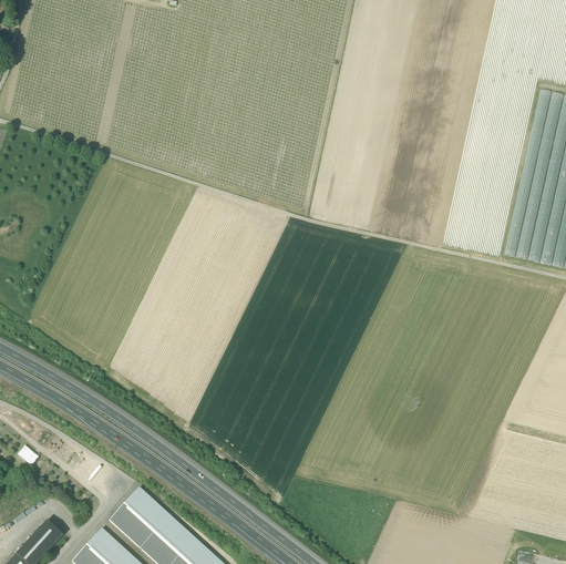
[(565,94),(541,89),(503,254),(565,267),(565,94)]
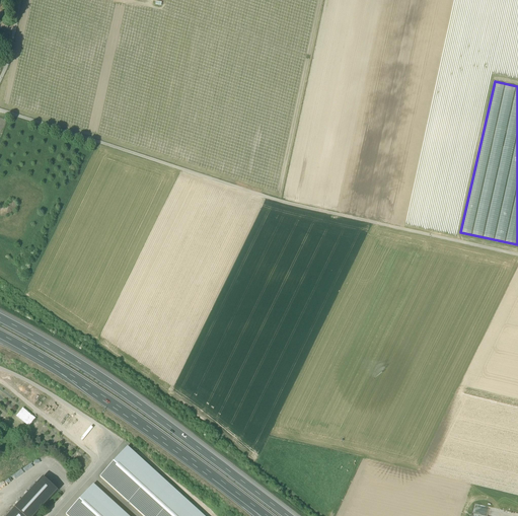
[(15,414),(27,424),(34,416),(21,406),(15,414)]
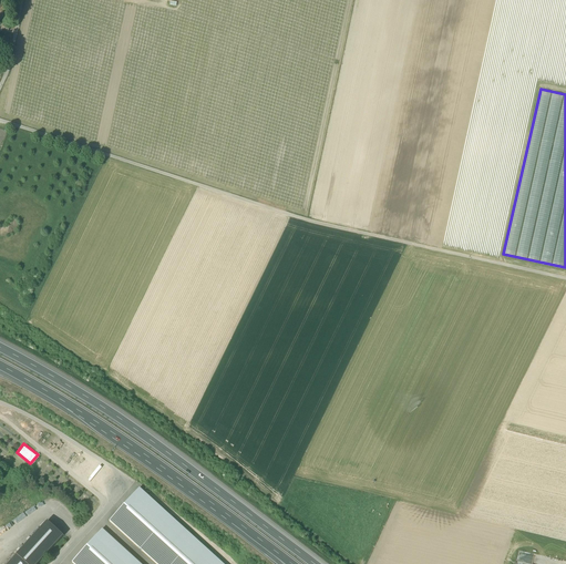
[(45,519),(14,552),(27,563),(33,563),(62,533),(45,519)]
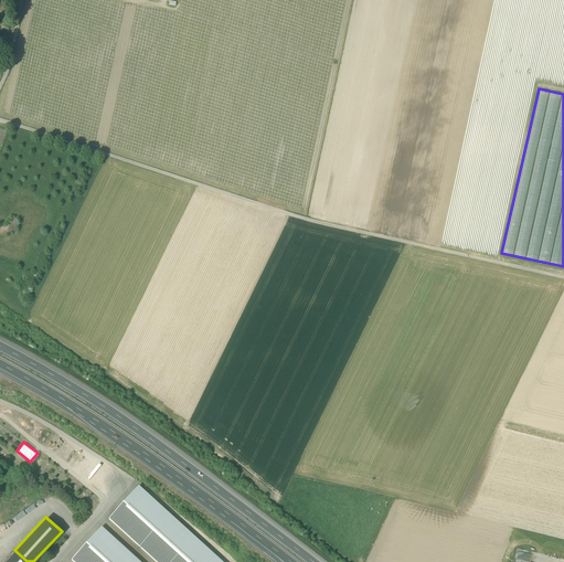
[(70,558),(75,561),(141,561),(100,525),(70,558)]
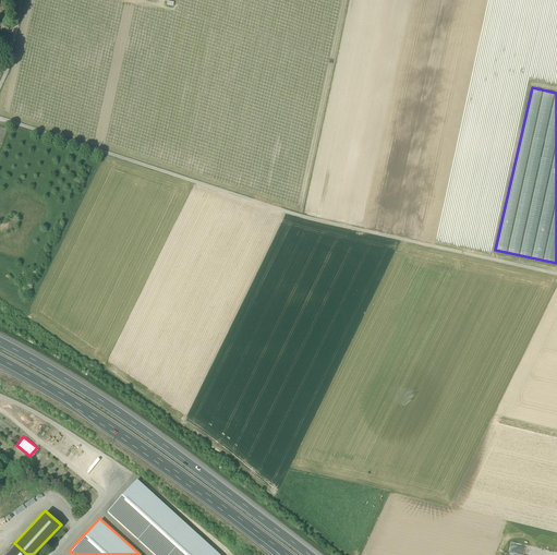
[(26,554),(14,543),(3,554),(26,554)]
